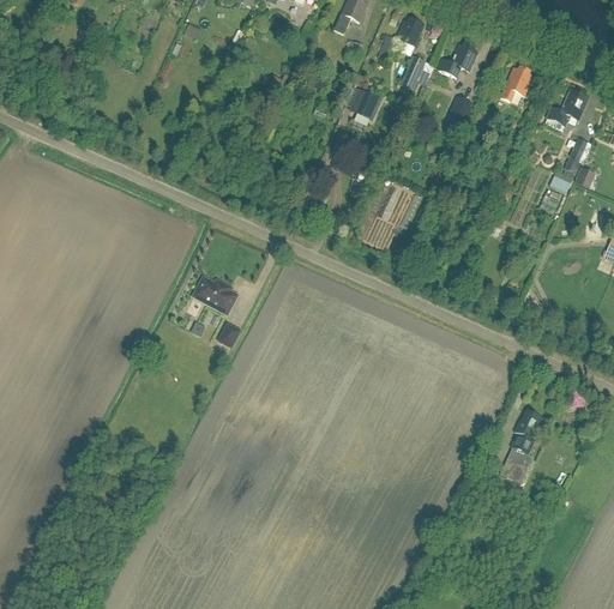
[(345,0),(341,12),(333,28),(343,32),(350,17),(359,20),(367,1),(363,0),(345,0)]
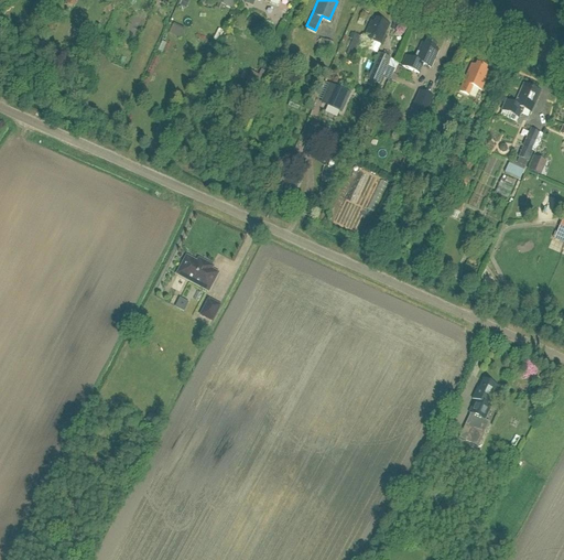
[(386,20),(377,15),(376,19),(371,17),(364,33),(380,41),(388,24),(384,22),(386,20)]
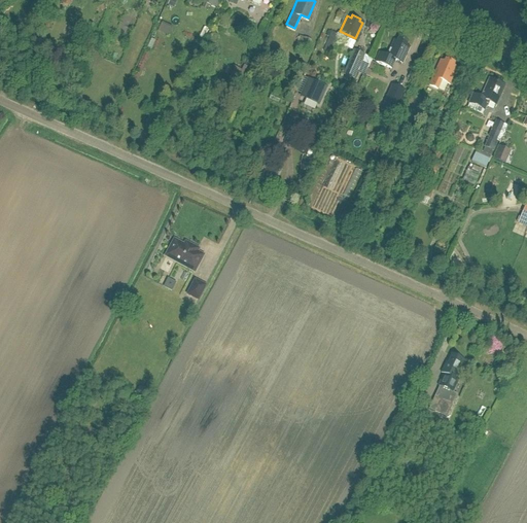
[(308,47),(312,37),(305,34),(301,44),(308,47)]
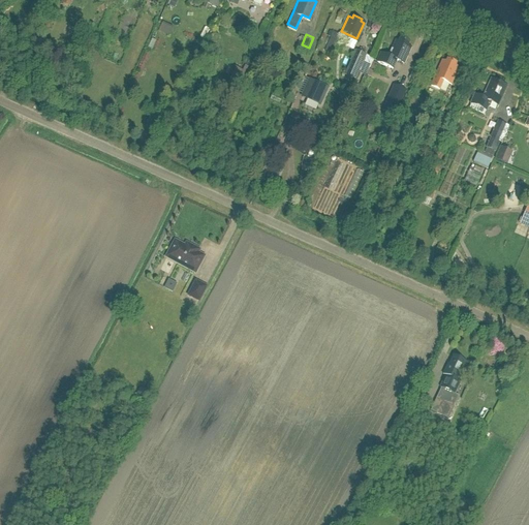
[(331,34),(324,48),(333,52),(339,37),(331,34)]
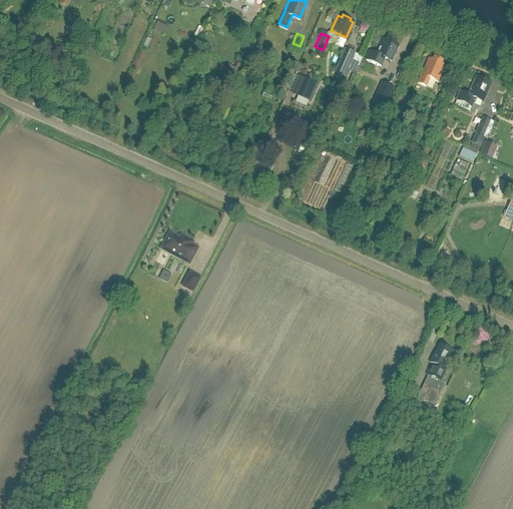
[(397,38),(388,34),(387,37),(384,35),(377,51),(370,48),(366,57),(381,63),(385,55),(392,58),(399,42),(396,41),(397,38)]
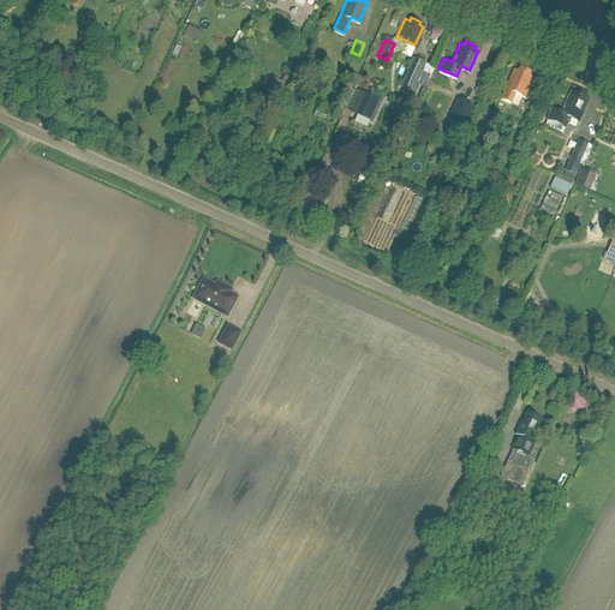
[(413,89),(427,60),(413,54),(400,83),(413,89)]
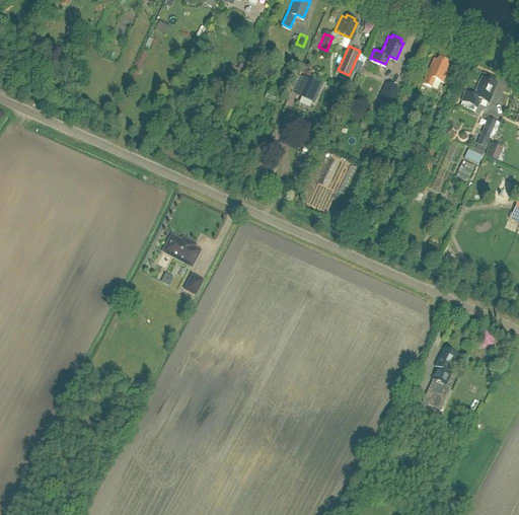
[(447,59),(439,55),(437,58),(434,57),(423,80),(431,84),(434,76),(443,79),(450,64),(446,62),(447,59)]
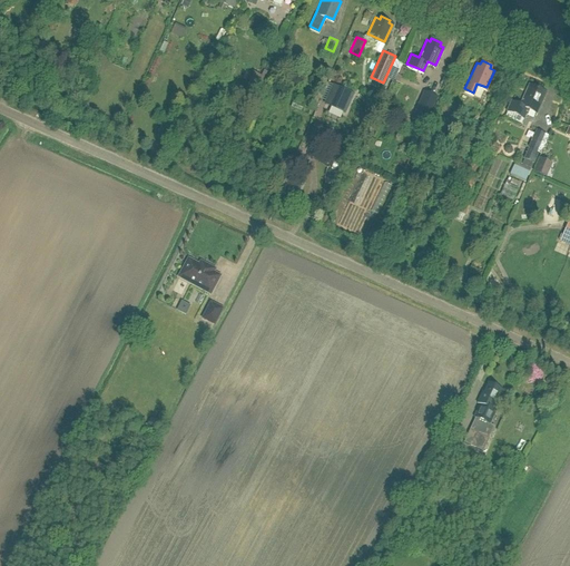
[(511,98),(507,108),(508,108),(505,114),(521,120),(523,115),(524,116),(529,106),(538,110),(547,89),(529,81),(520,101),(511,98)]
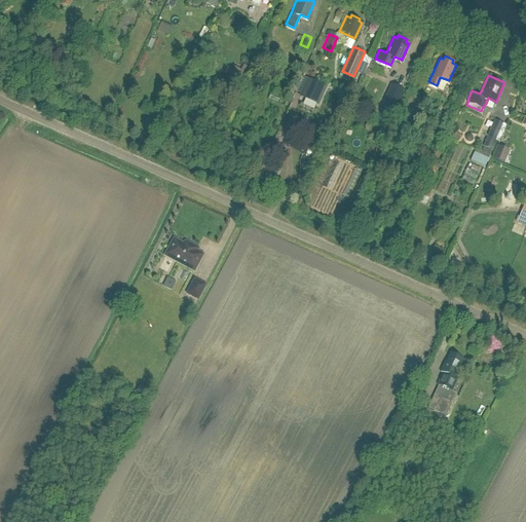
[(305,96),(318,102),(326,86),(317,82),(317,81),(309,77),(303,90),(307,92),(305,96)]
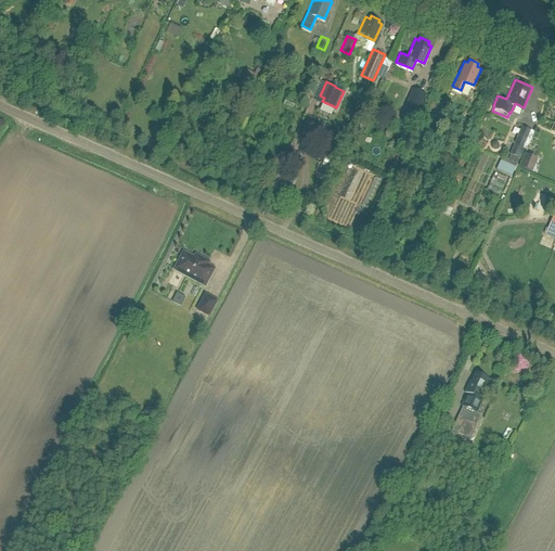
[(401,113),(414,118),(425,92),(413,87),(401,113)]
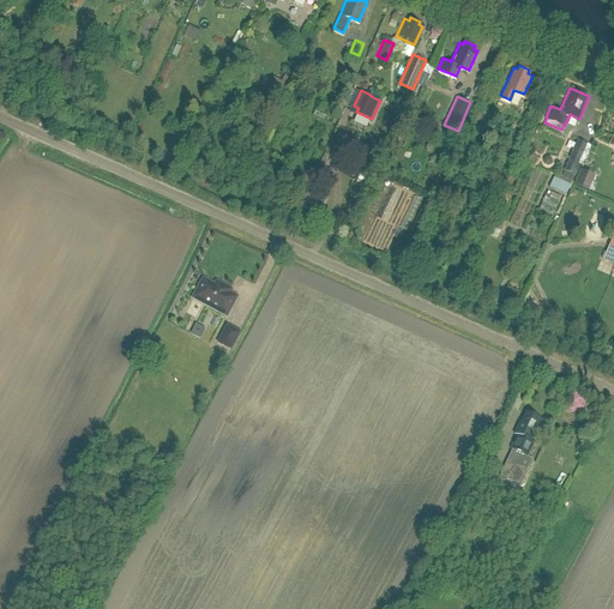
[(487,132),(493,118),(485,113),(479,127),(487,132)]
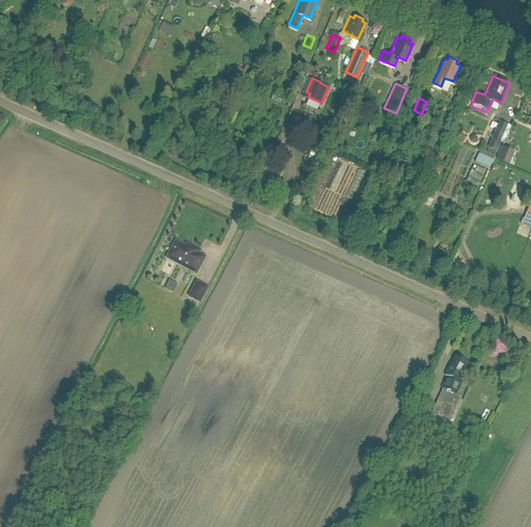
[(498,149),(502,139),(501,138),(508,122),(499,118),(492,134),(493,135),(486,149),(480,147),(479,151),(475,159),(488,165),(493,157),(497,148),(498,149)]
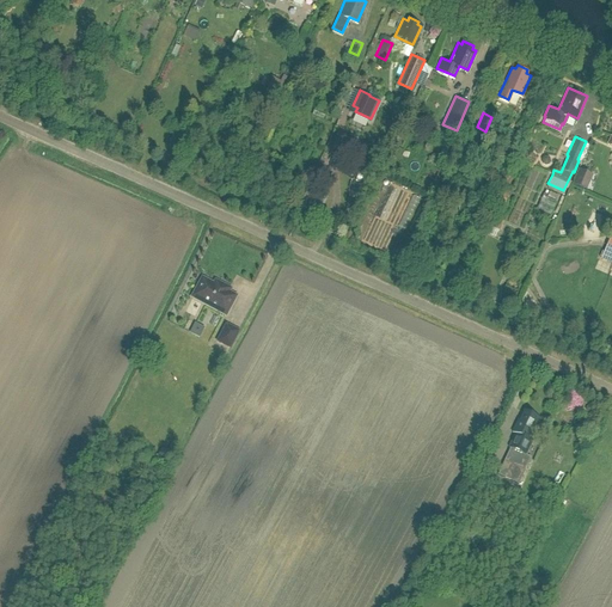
[(323,164),(331,167),(337,158),(328,153),(323,164)]
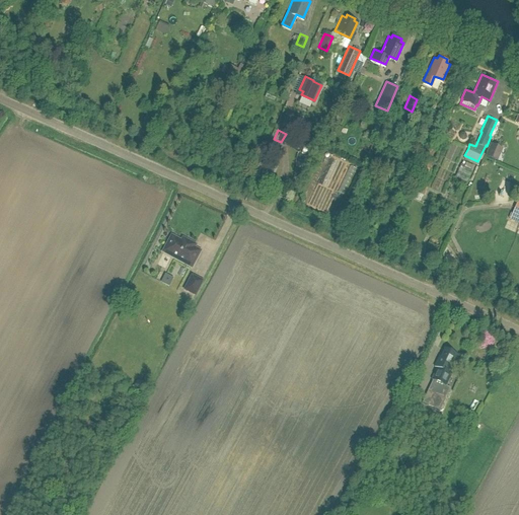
[(492,142),(487,154),(497,159),(503,146),(492,142)]
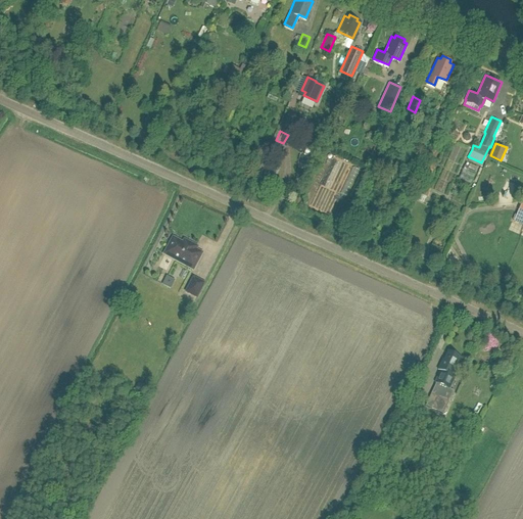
[(519,206),(514,219),(522,222),(522,201),(521,201),(520,204),(519,206)]
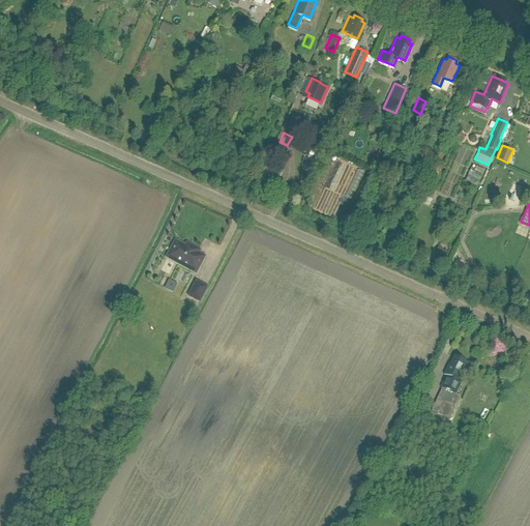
[(189,246),(176,239),(168,254),(196,268),(203,254),(197,251),(198,247),(190,243),(189,246)]
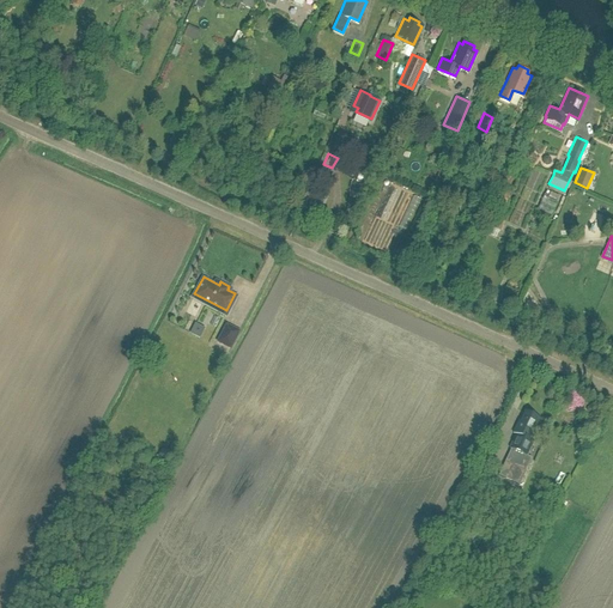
[(205,326),(195,321),(190,330),(200,335),(205,326)]
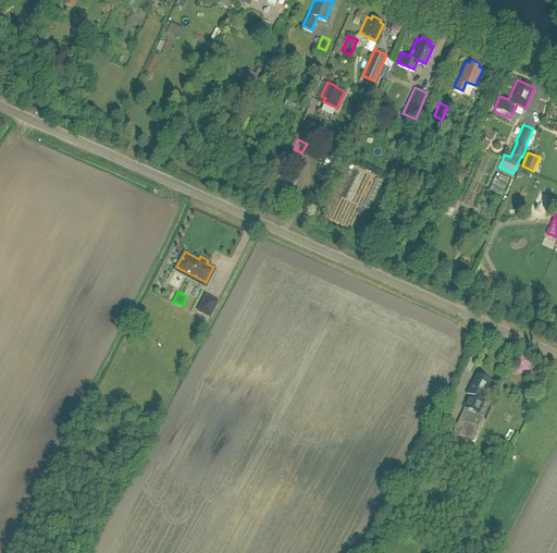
[(210,316),(219,298),(206,292),(197,308),(210,316)]
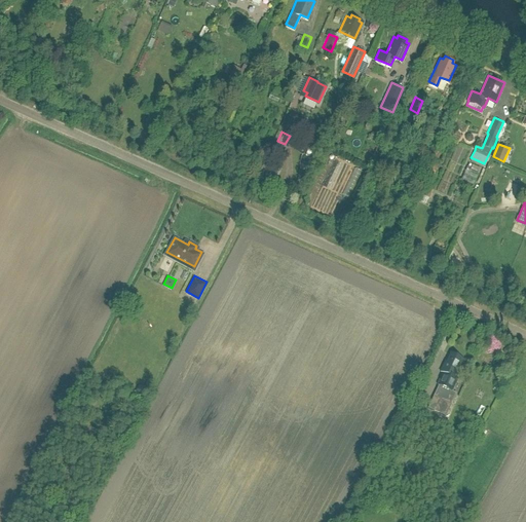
[(435,394),(428,406),(446,414),(452,402),(457,390),(453,388),(458,376),(455,375),(463,357),(451,350),(447,359),(446,359),(441,369),(444,370),(438,382),(450,387),(445,399),(435,394)]
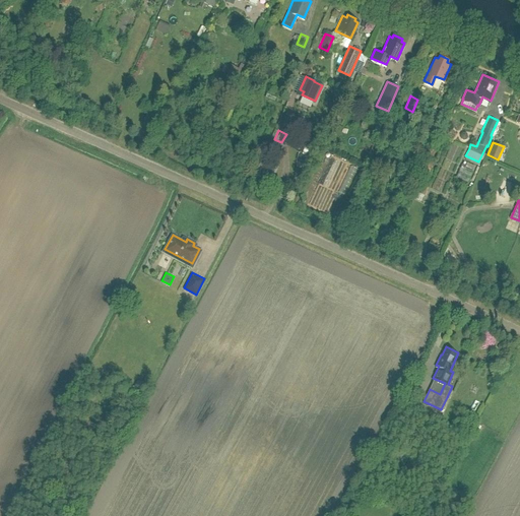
[(418,387),(423,377),(415,374),(411,384),(418,387)]
